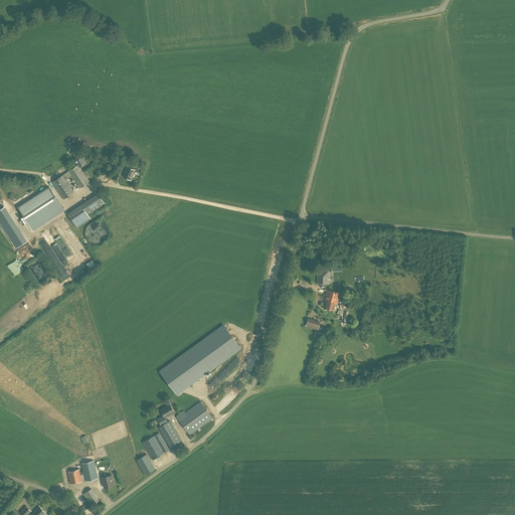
[(91,182),(79,167),(87,162),(81,155),(74,160),(77,165),(68,171),(63,175),(51,182),(63,199),(74,192),(66,179),(71,176),(79,188),(91,182)]
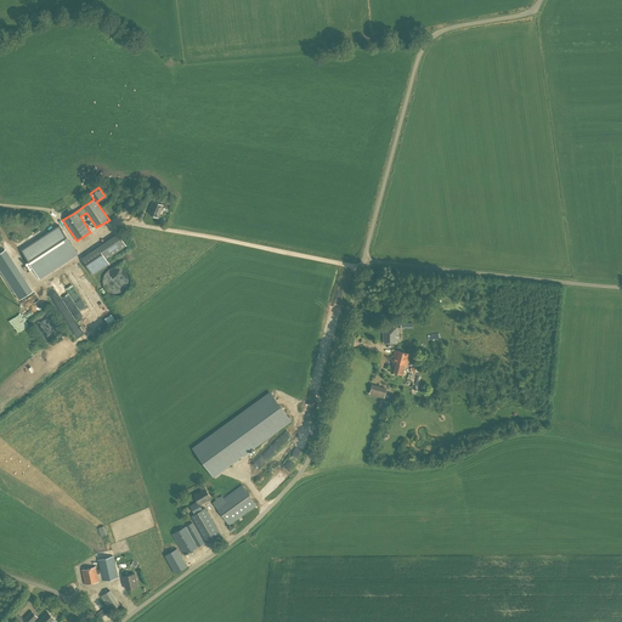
[(158,218),(163,205),(153,202),(148,214),(158,218)]
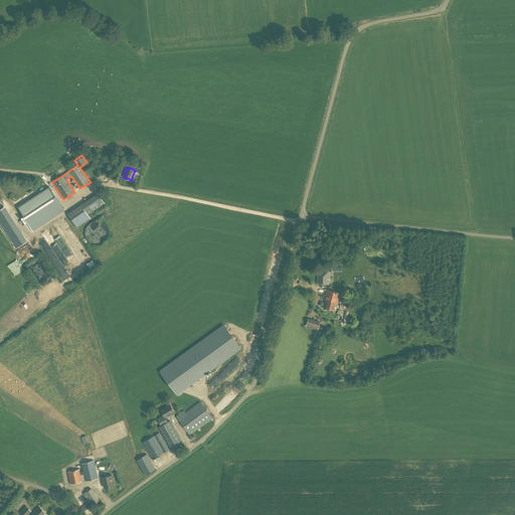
[(33,231),(64,210),(49,186),(32,197),(17,207),(33,231)]
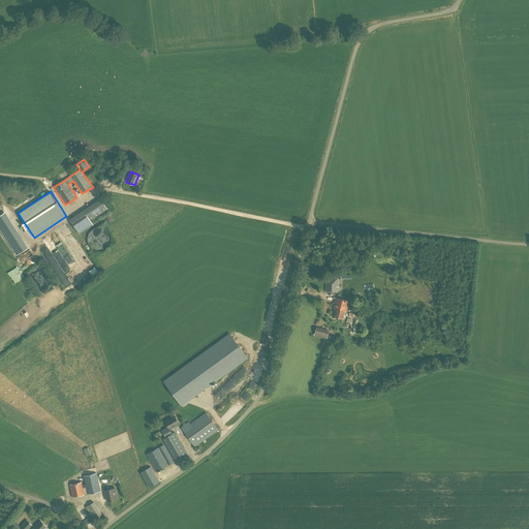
[(79,234),(93,224),(90,220),(83,210),(68,219),(79,234)]
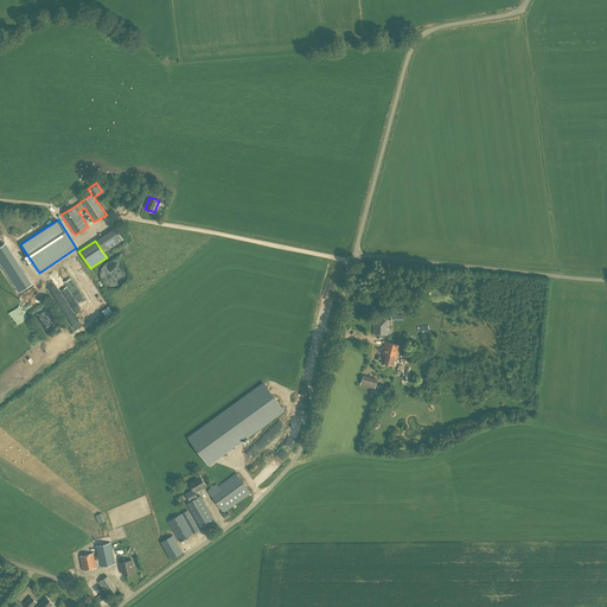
[(374,334),(388,333),(388,319),(372,320),(374,334)]
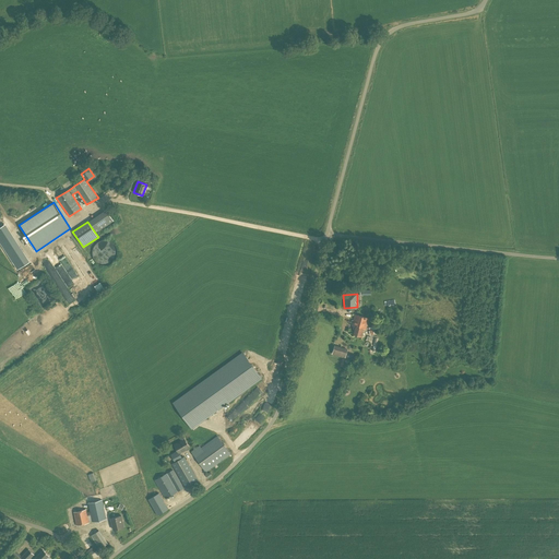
[(365,329),(366,330),(369,318),(356,314),(353,325),(355,326),(353,334),(363,336),(365,329)]
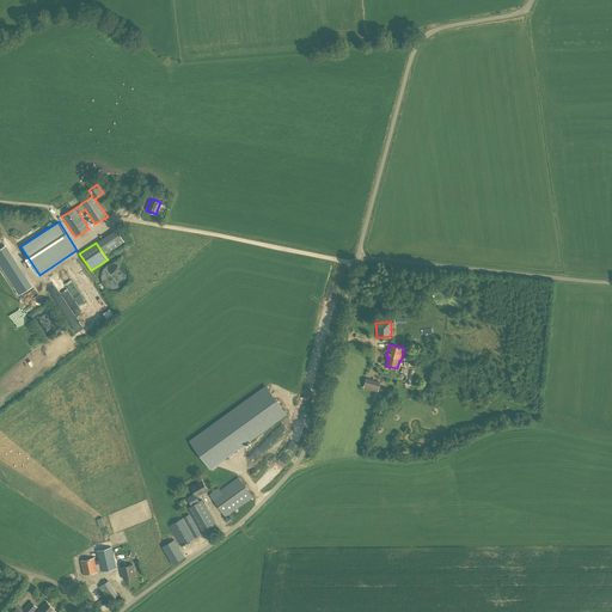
[(378,391),(380,383),(367,379),(365,387),(378,391)]
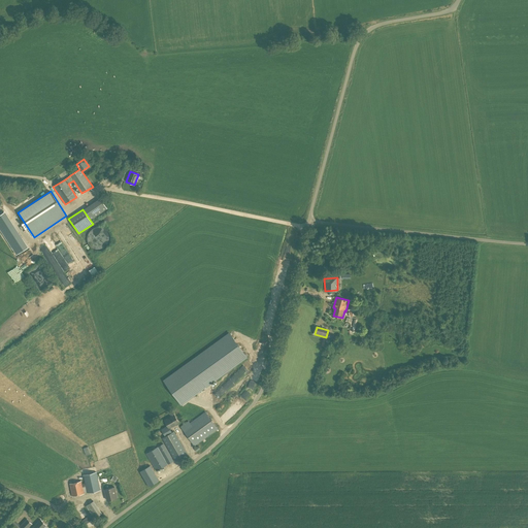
[(246,357),(230,334),(165,381),(182,404),(246,357)]
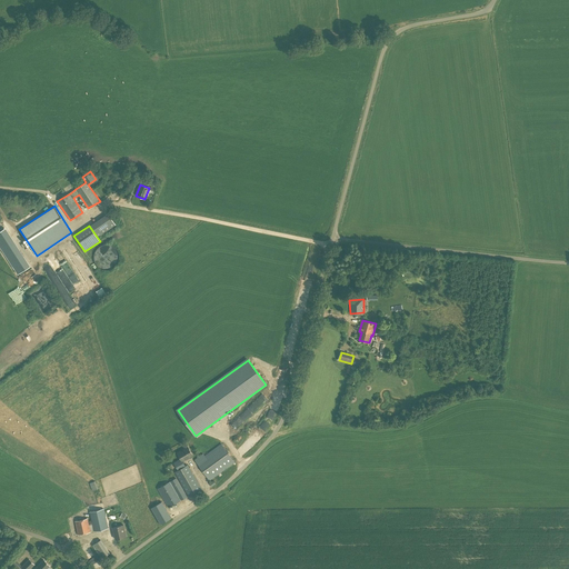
[(235,462),(221,443),(205,456),(203,453),(195,459),(196,461),(209,481),(235,462)]
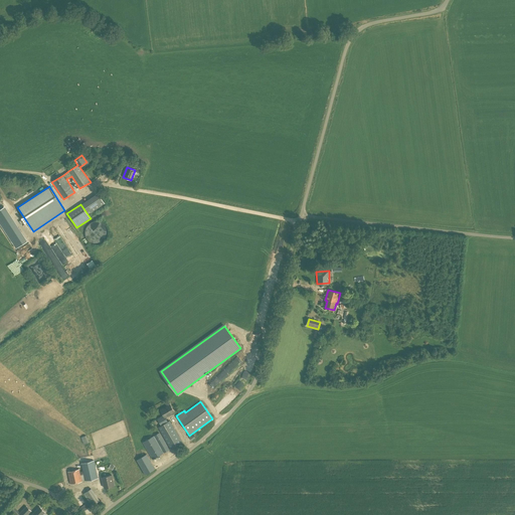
[(168,421),(166,417),(174,412),(170,404),(160,409),(163,414),(157,418),(161,425),(158,427),(170,449),(183,443),(170,420),(168,421)]
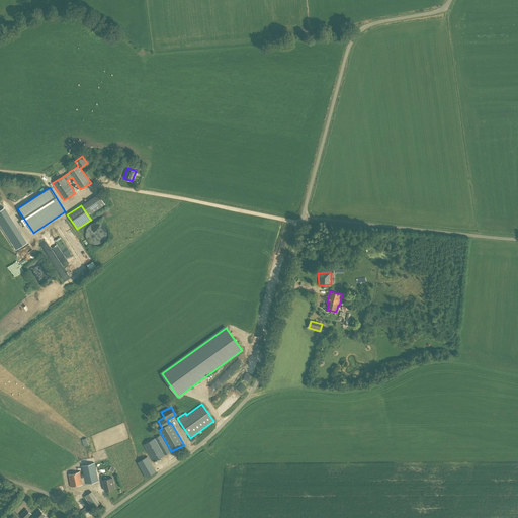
[(153,462),(170,452),(161,435),(144,444),(153,462)]
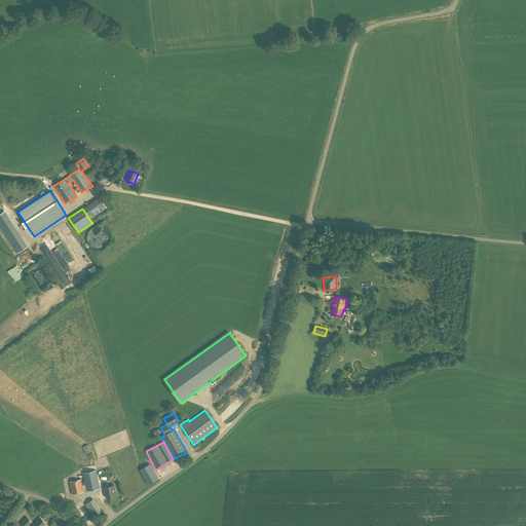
[(85,453),(91,452),(88,445),(83,447),(85,453)]
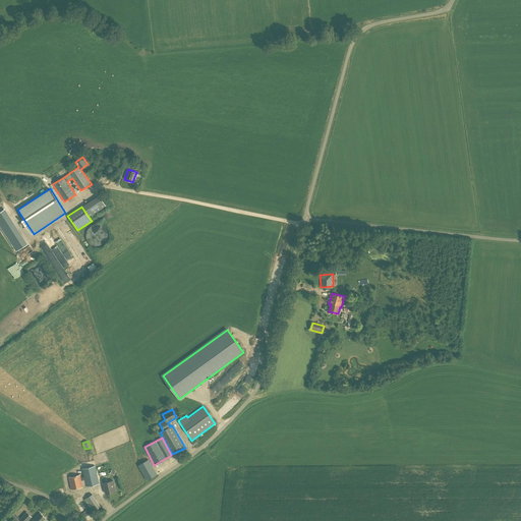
[(147,480),(157,474),(149,460),(138,465),(147,480)]
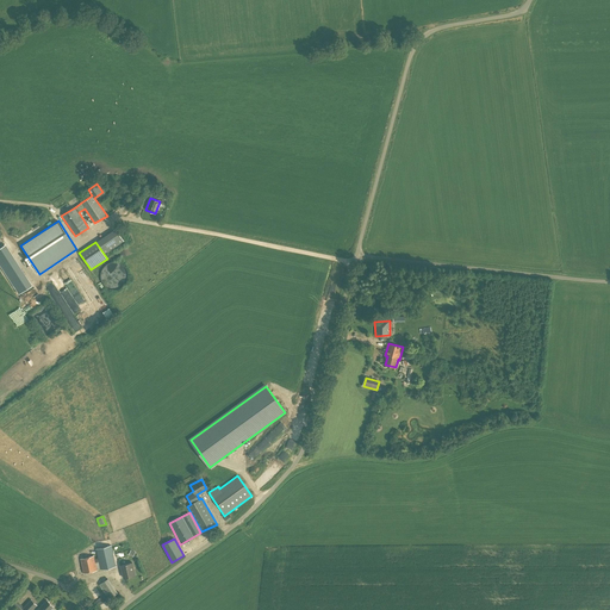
[(117,566),(112,545),(95,549),(98,558),(94,559),(94,555),(81,559),(83,573),(117,566)]
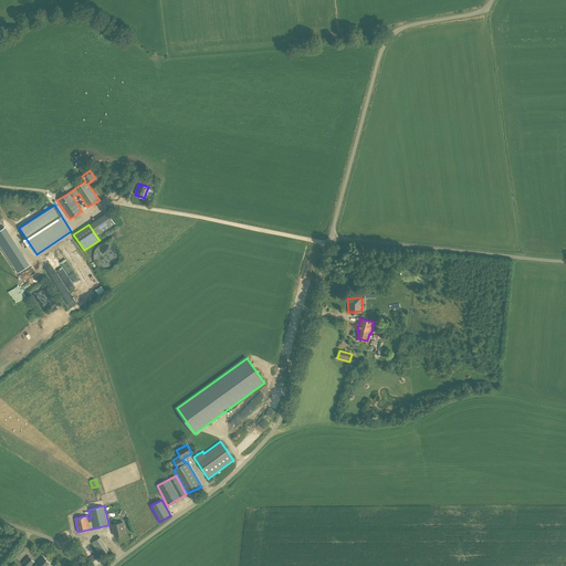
[(115,536),(121,535),(126,533),(123,522),(112,525),(115,536)]
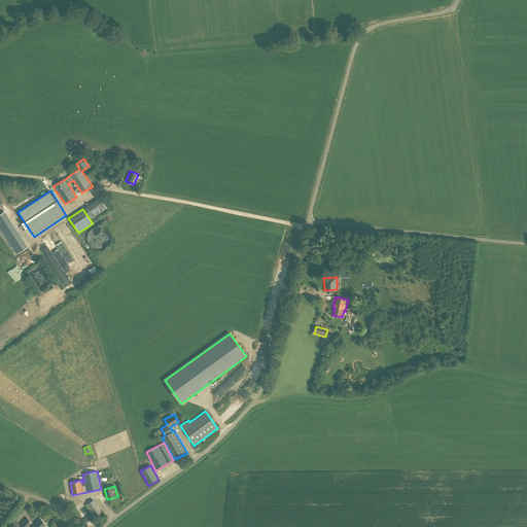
[(94,518),(102,513),(94,499),(85,505),(94,518)]
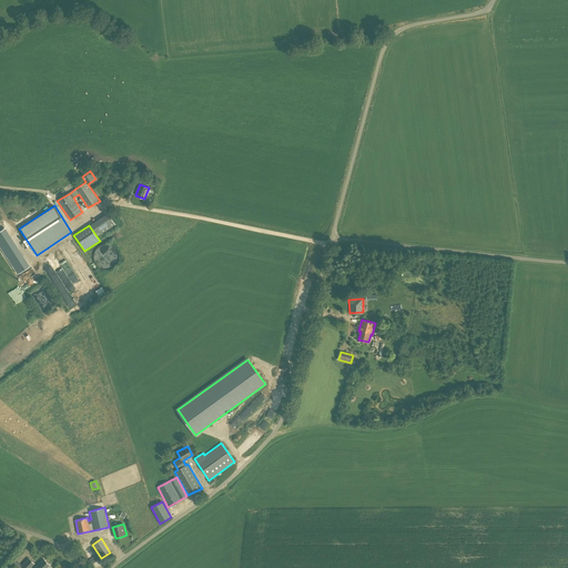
[(22,567),(30,567),(34,564),(29,558),(20,566),(22,567)]
